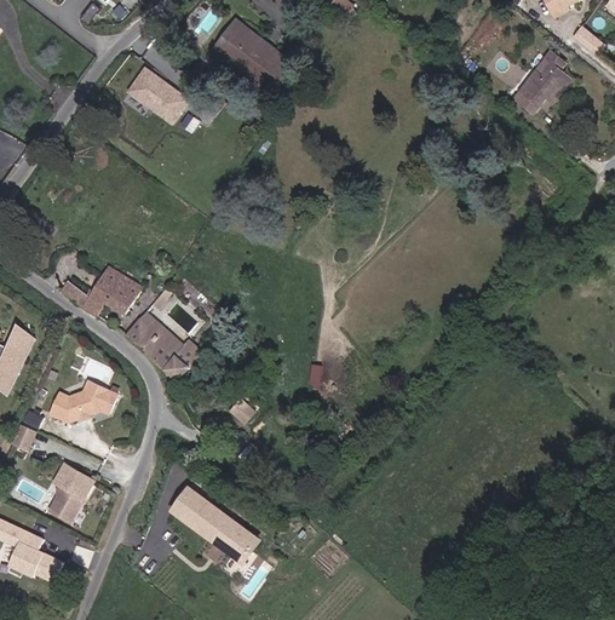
[(348,10),(335,0),(334,0),(327,10),(339,19),(348,10)]
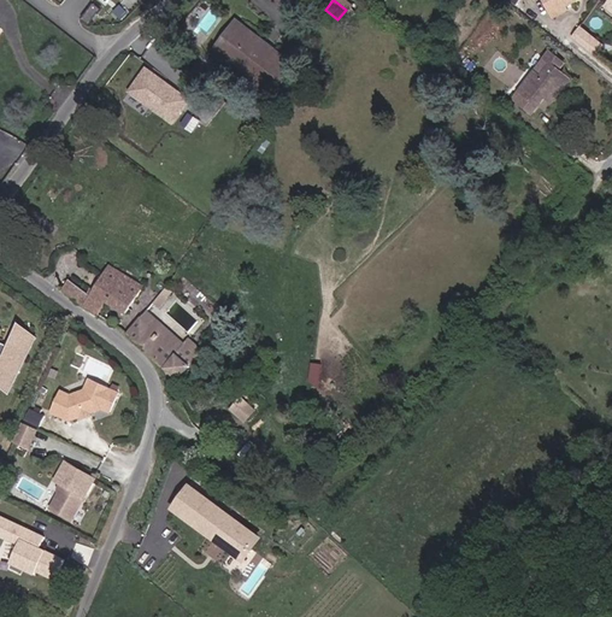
[(560,6),(571,0),(536,0),(547,18),(563,10),(560,6)]
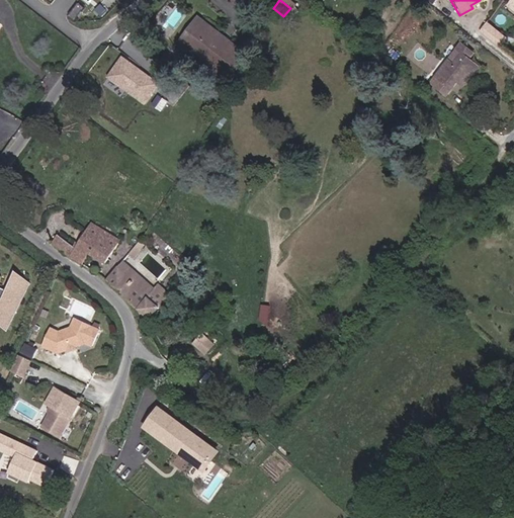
[(513,0),(506,0),(503,5),(512,12),(513,9),(513,0)]
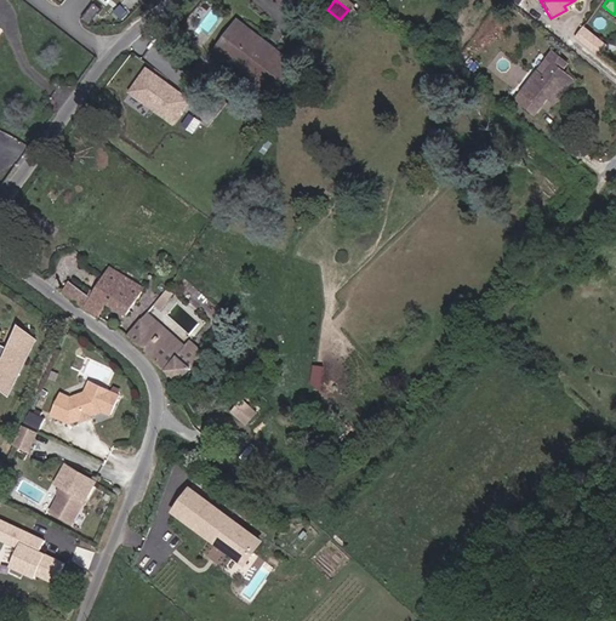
[(121,12),(115,6),(108,13),(115,20),(121,12)]
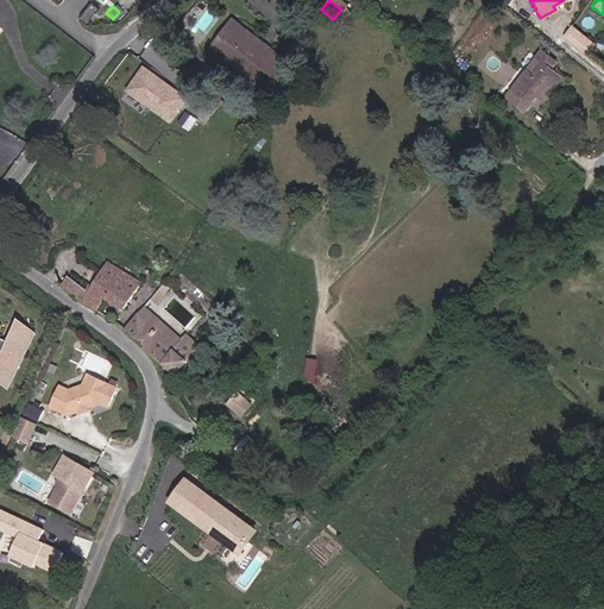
[(280,60),(224,18),(207,41),(263,82),(280,60)]
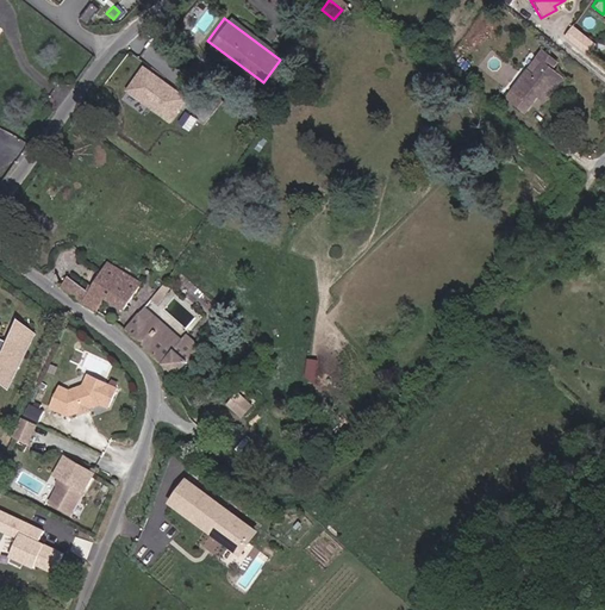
[(582,39),(566,26),(557,36),(580,54),(585,47),(581,43),(582,39)]
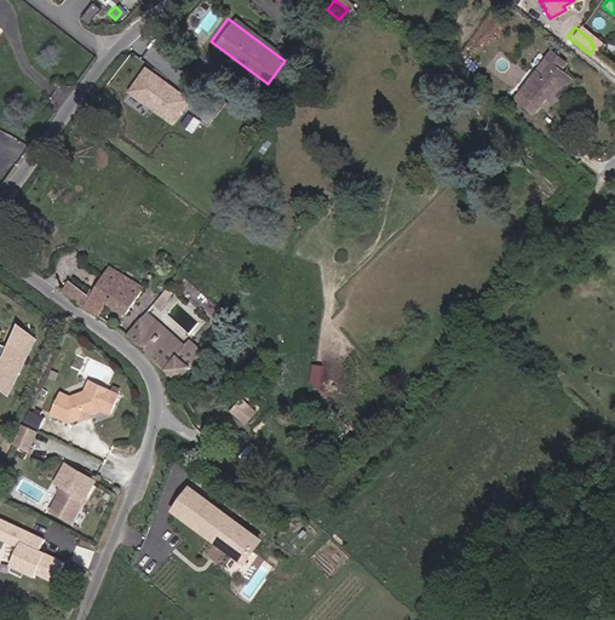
[(549,99),(568,76),(556,67),(562,59),(547,47),(541,55),(549,59),(538,73),(532,68),(510,96),(516,101),(521,95),(533,104),(541,93),(549,99)]
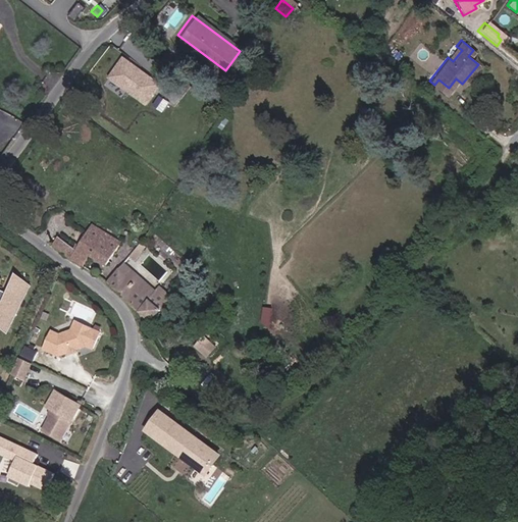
[(153,84),(118,56),(104,74),(139,102),(153,84)]
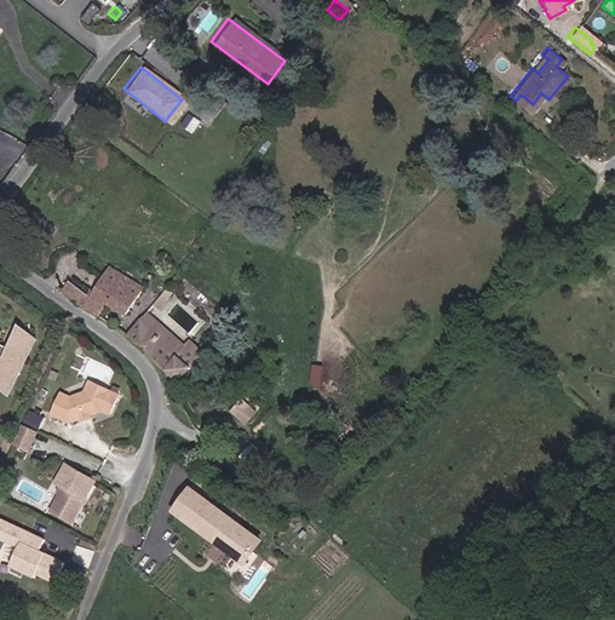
[(533,104),(521,95),(516,101),(527,110),(533,104)]
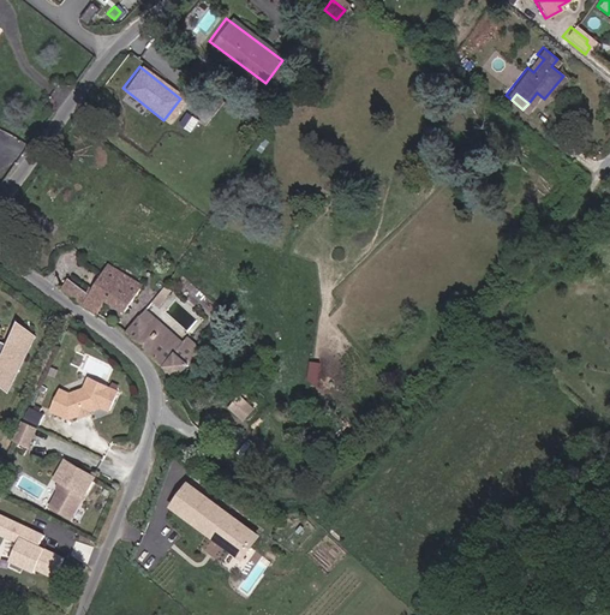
[(107,264),(79,306),(90,312),(101,298),(121,311),(138,287),(107,264)]
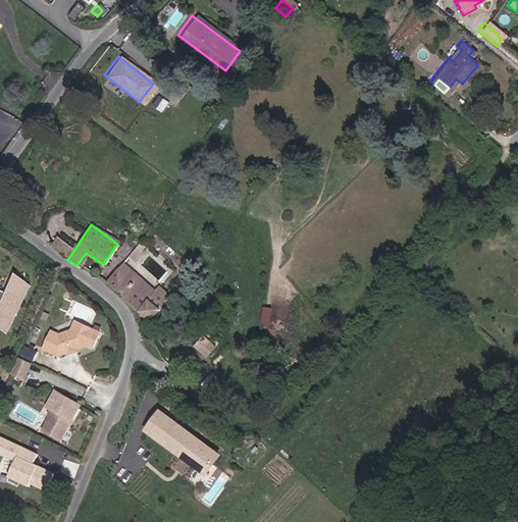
[(168,298),(155,286),(147,297),(114,270),(105,283),(136,310),(148,322),(168,298)]
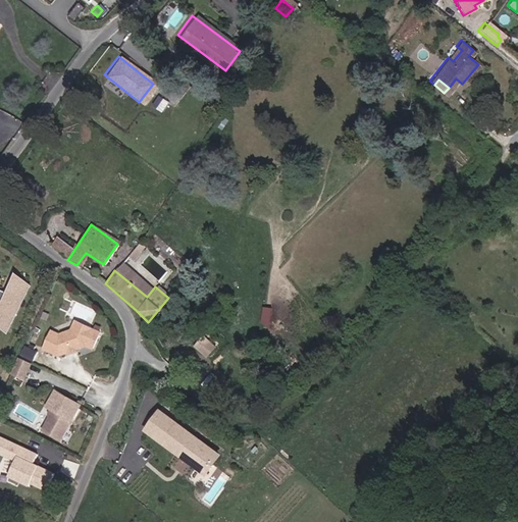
[(10,326),(31,283),(17,277),(11,292),(0,288),(0,283),(1,281),(0,280),(0,309),(2,310),(0,314),(0,321),(10,326)]
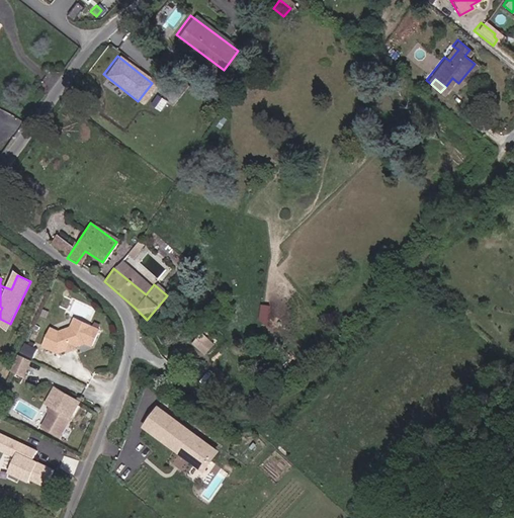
[(258,304),(256,322),(265,322),(267,305),(258,304)]
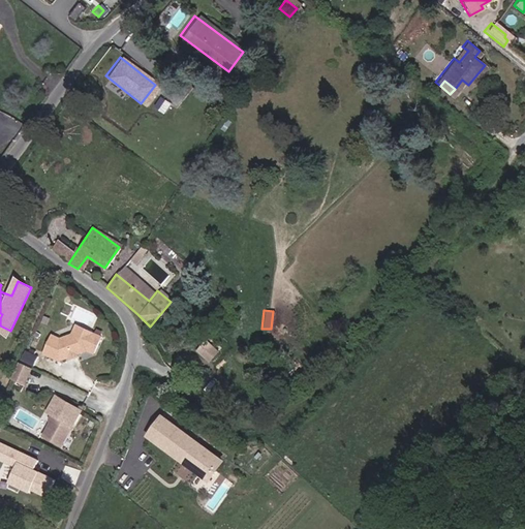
[(83,337),(86,331),(78,327),(73,336),(79,338),(83,337)]
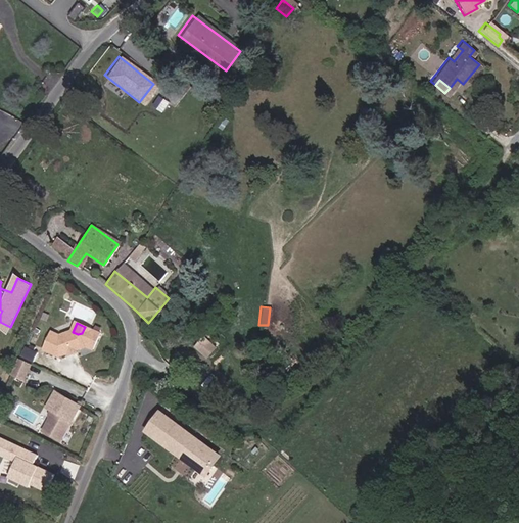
[(94,350),(102,334),(85,327),(82,333),(78,334),(73,332),(60,336),(52,332),(44,349),(59,358),(68,353),(71,351),(74,349),(77,351),(87,347),(94,350)]
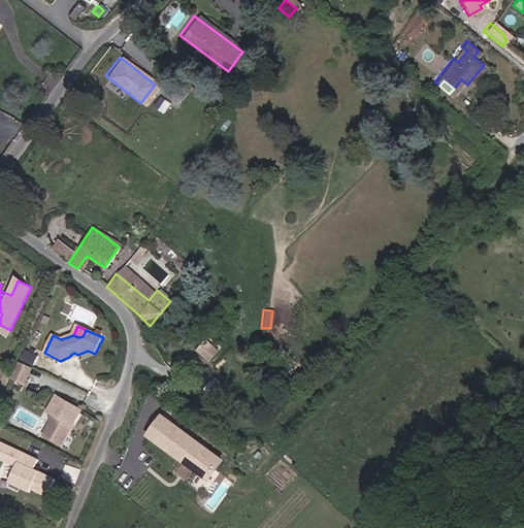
[(207,362),(218,351),(205,337),(194,349),(207,362)]
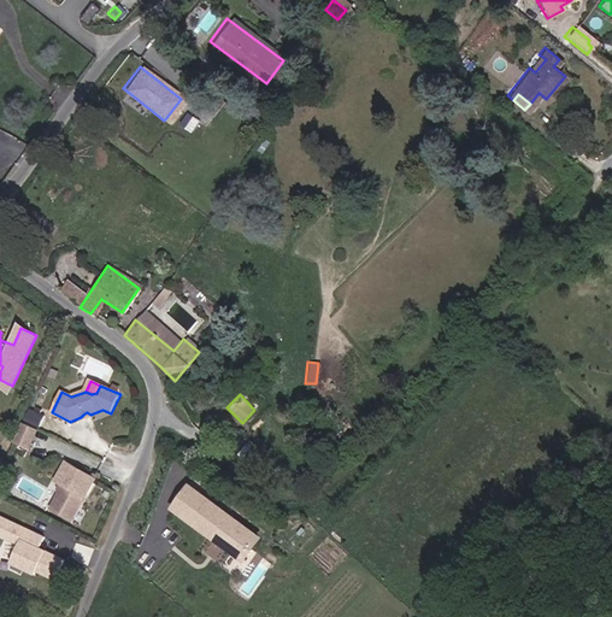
[(40,427),(45,417),(31,410),(25,421),(40,427)]
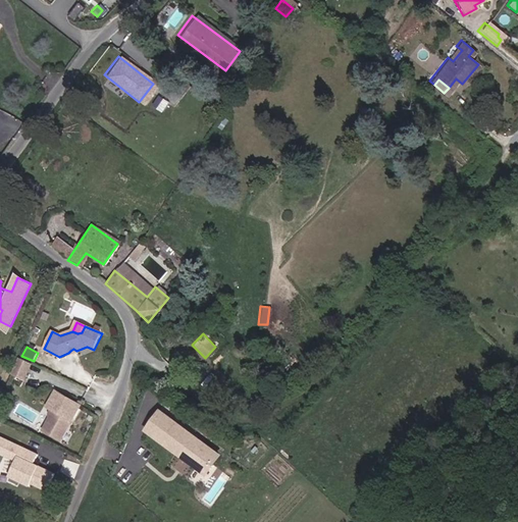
[(23,379),(32,363),(18,358),(11,373),(23,379)]
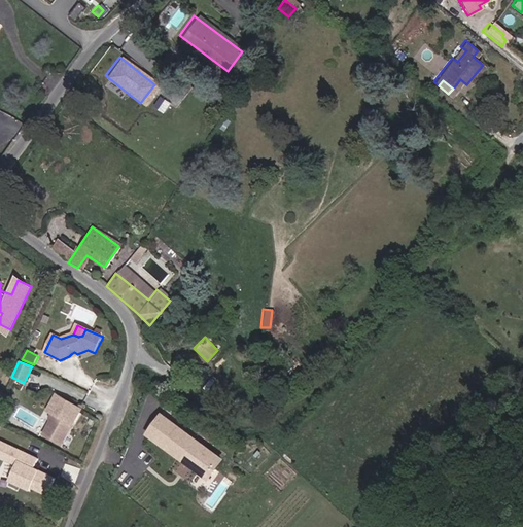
[(61,442),(79,407),(55,392),(46,409),(55,413),(53,416),(50,417),(42,432),(61,442)]
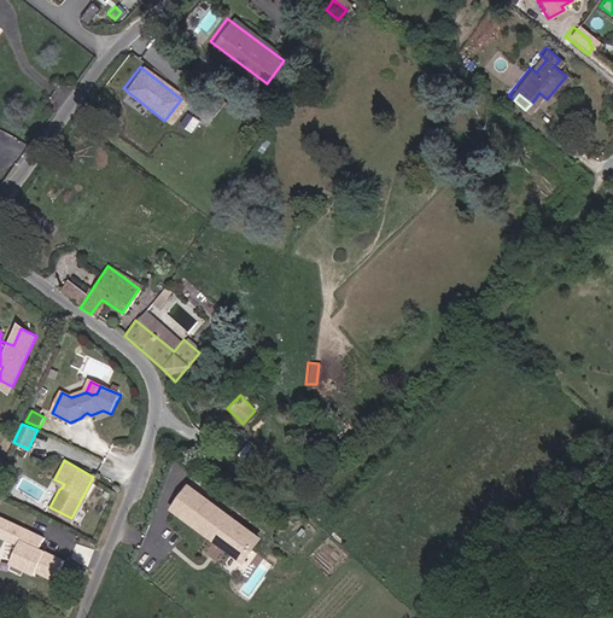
[(226,512),(187,485),(173,506),(210,534),(226,512)]
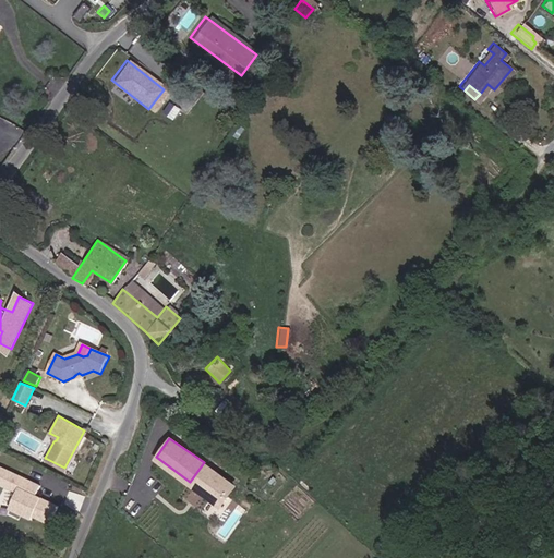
[(201,489),(215,470),(204,462),(190,482),(201,489)]
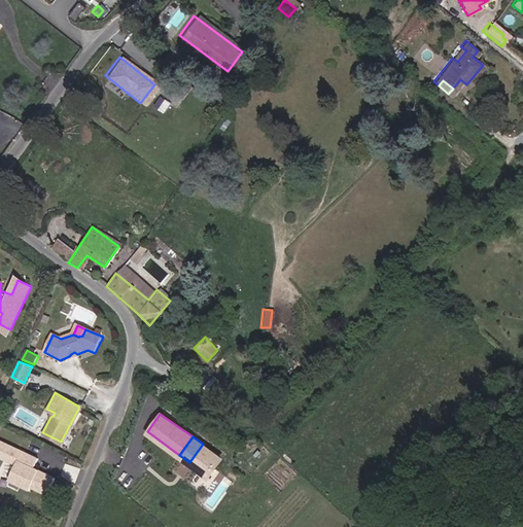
[(38,458),(0,442),(0,458),(15,465),(8,481),(30,490),(31,487),(47,494),(56,477),(46,472),(45,475),(38,471),(39,469),(34,467),(38,458)]
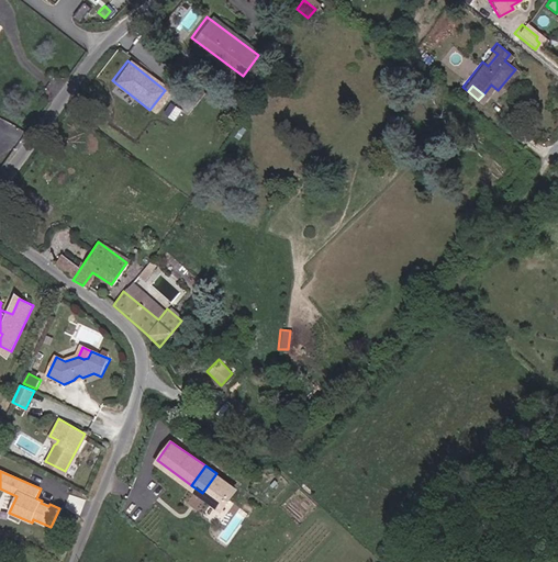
[(219,504),(233,484),(216,473),(202,493),(219,504)]
